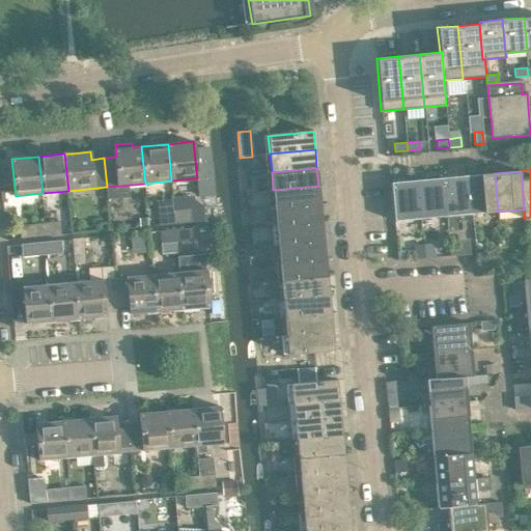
[(472,215),(498,212),(495,173),(469,175),(472,215)]
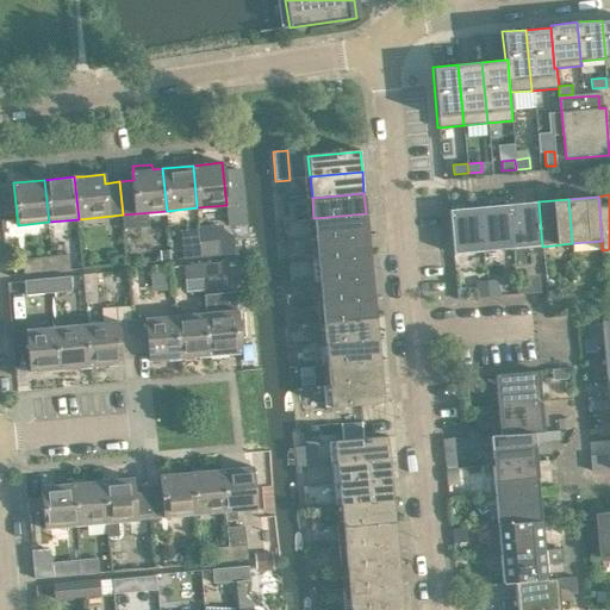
[(510,205),(514,249),(542,247),(539,201),(510,205)]
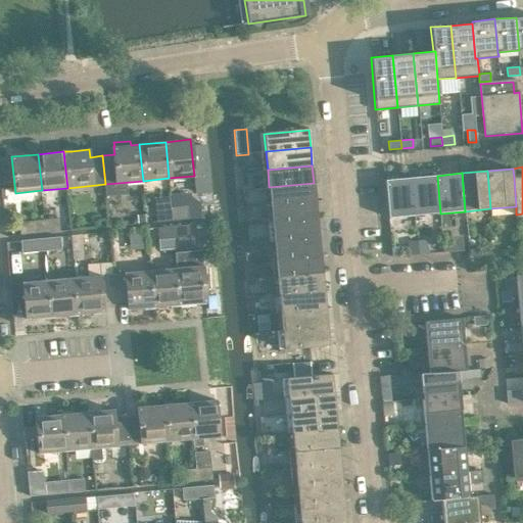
[(412,178),(415,216),(440,214),(437,176),(417,177),(412,178)]
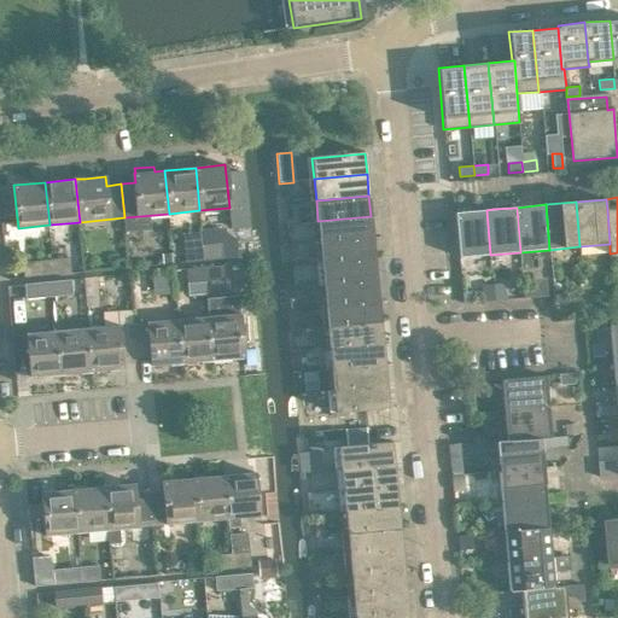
[(479,210),(455,213),(459,257),(490,255),(487,210),(479,210)]
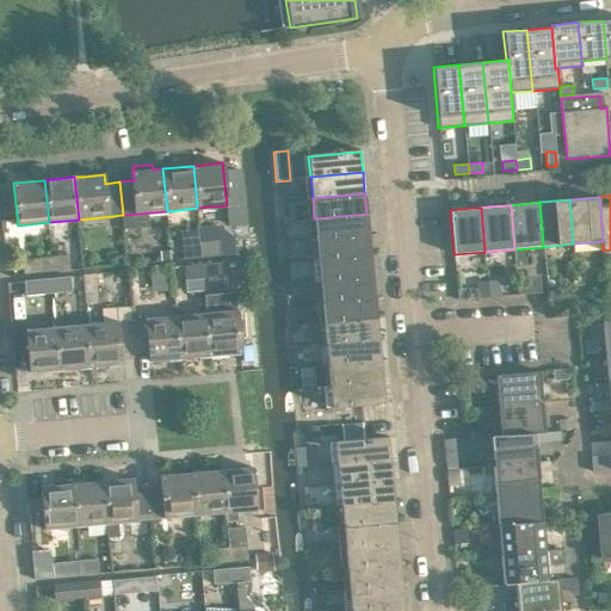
[(366,214),(314,218),(316,240),(368,235),(366,214)]
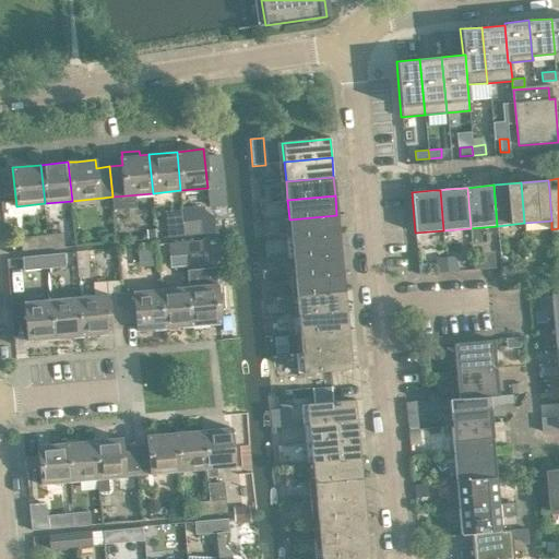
[(289,219),(290,238),(290,239),(339,235),(336,215),(289,219)]
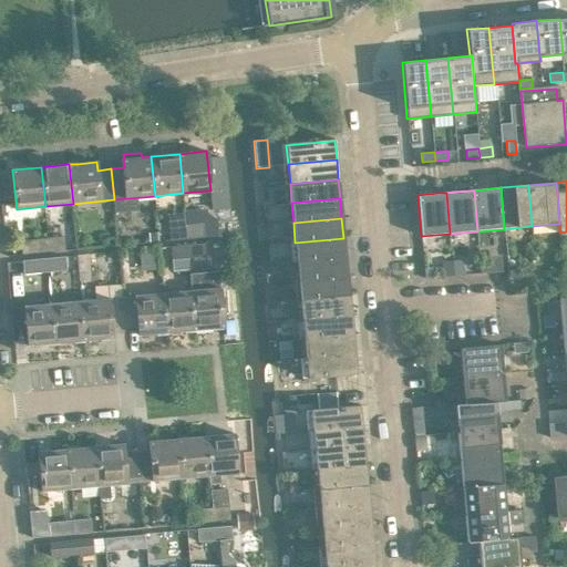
[(186,225),(187,239),(204,237),(203,224),(186,225)]
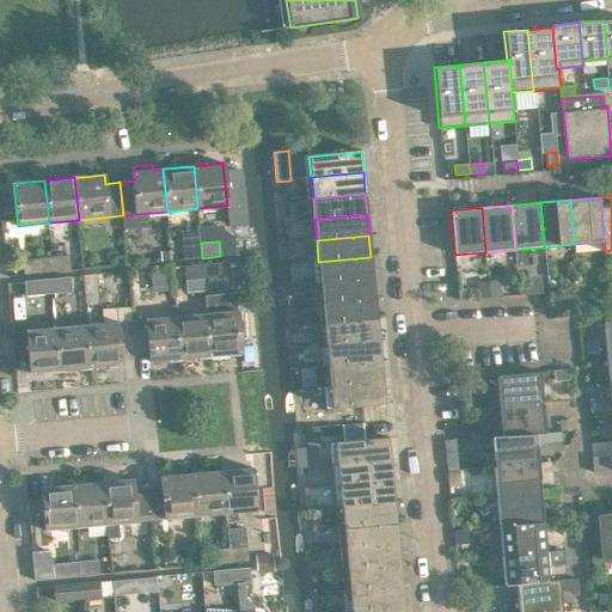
[(202,258),(201,243),(182,245),(183,259),(202,258)]
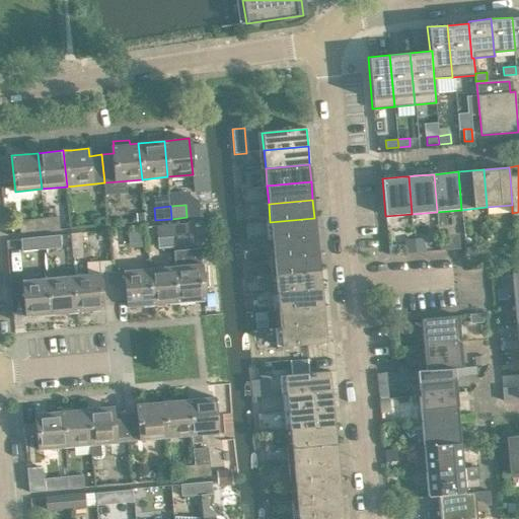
[(143,213),(136,213),(137,222),(144,221),(143,213)]
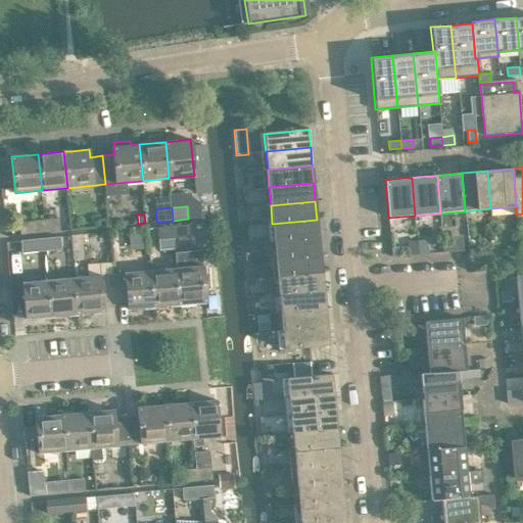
[(44,220),(45,232),(59,231),(58,218),(44,220)]
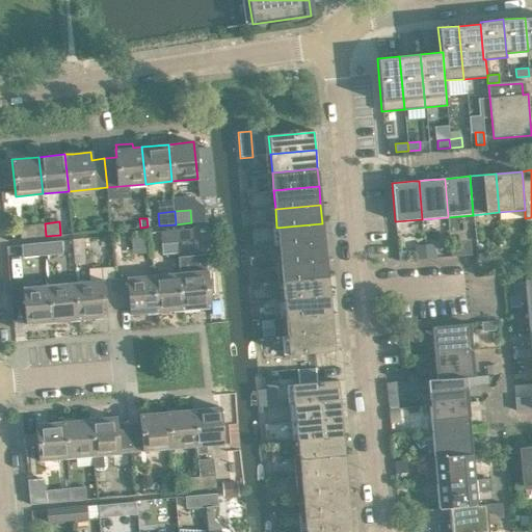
[(46,236),(45,223),(19,225),(20,238),(46,236)]
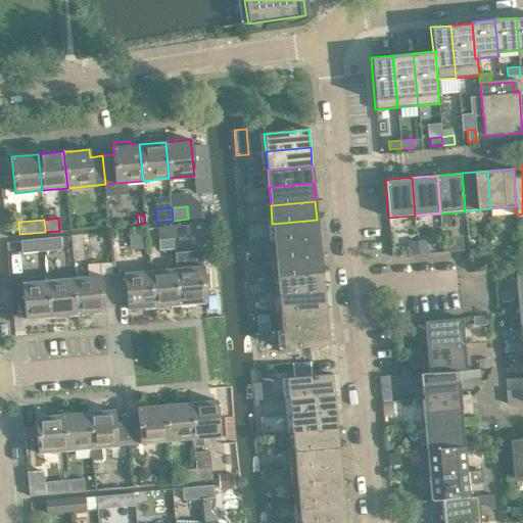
[(274,242),(319,238),(317,220),(272,224),(274,242)]
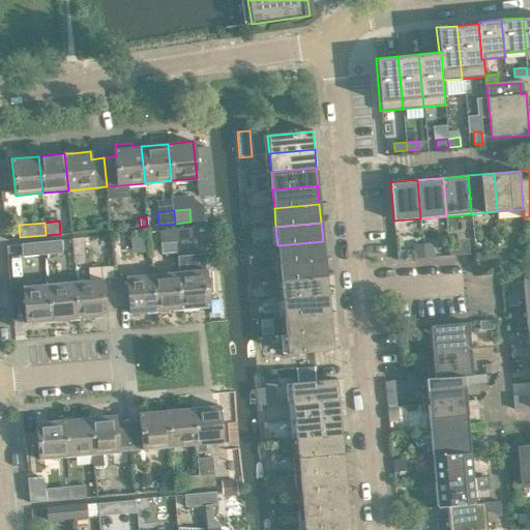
[(175,229),(176,241),(192,240),(190,227),(175,229)]
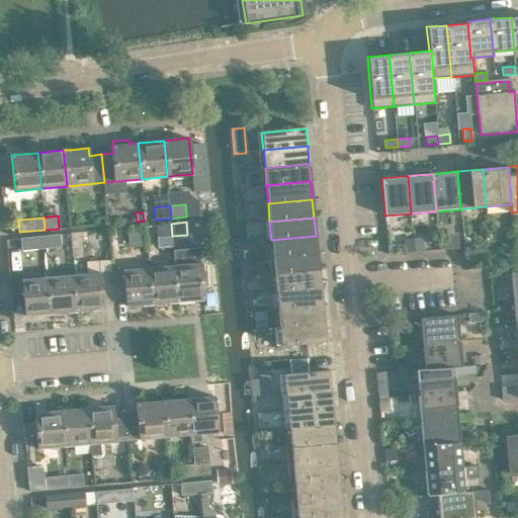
[(172,236),(171,224),(155,225),(157,237),(172,236)]
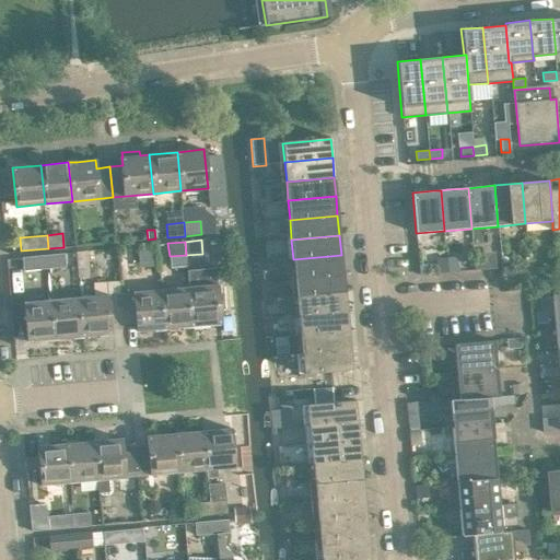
[(49,255),(50,268),(65,267),(63,254),(49,255)]
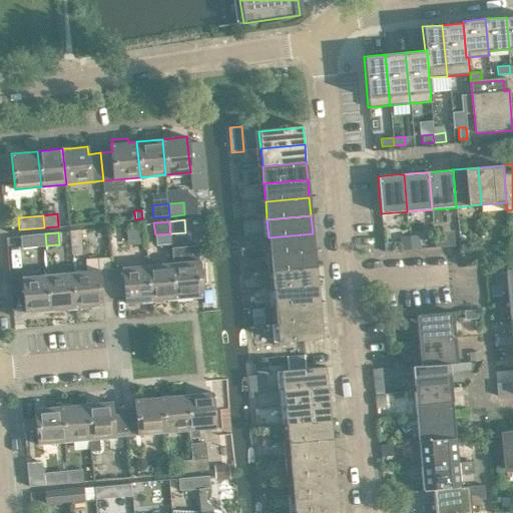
[(46,245),(45,233),(20,235),(21,247),(46,245)]
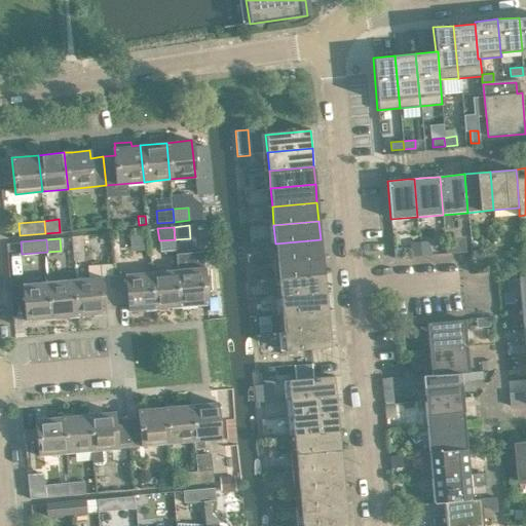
[(321,239),(275,243),(277,261),(322,257),(321,239)]
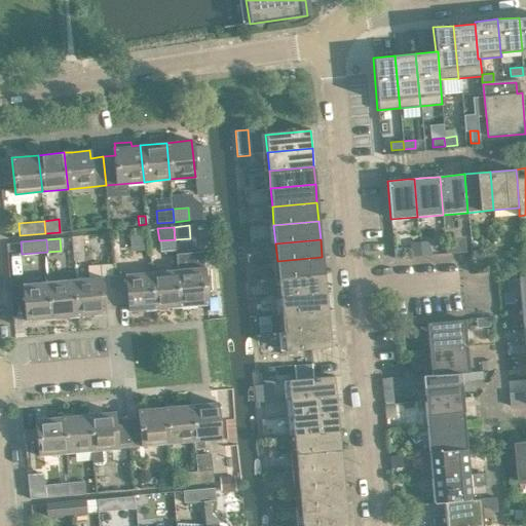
[(464,240),(444,242),(445,253),(465,252),(464,240)]
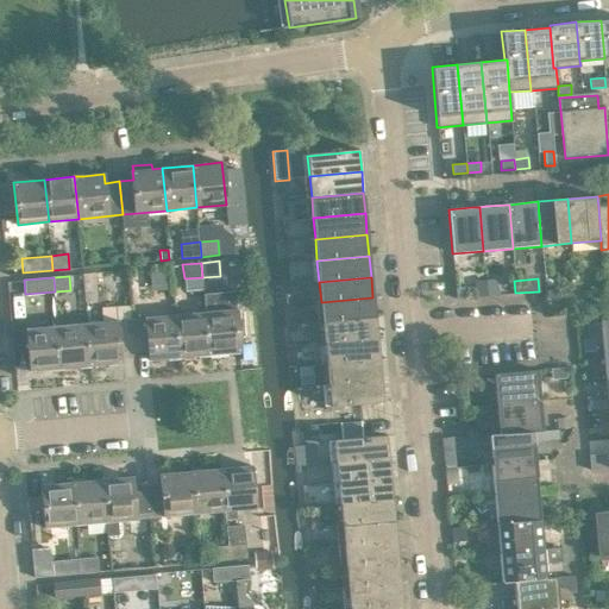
[(488,295),(487,280),(477,281),(478,295),(488,295)]
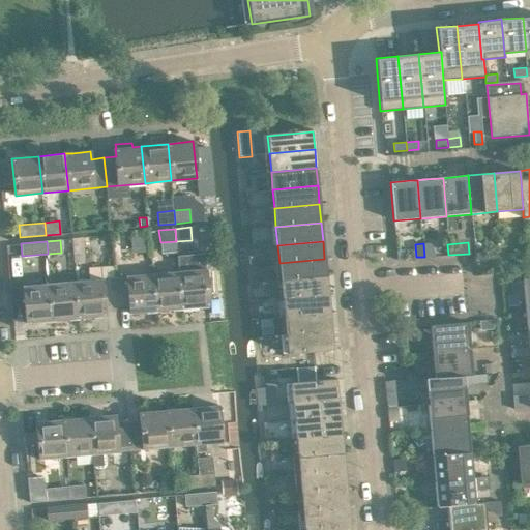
[(423,243),(424,257),(433,256),(431,243),(423,243)]
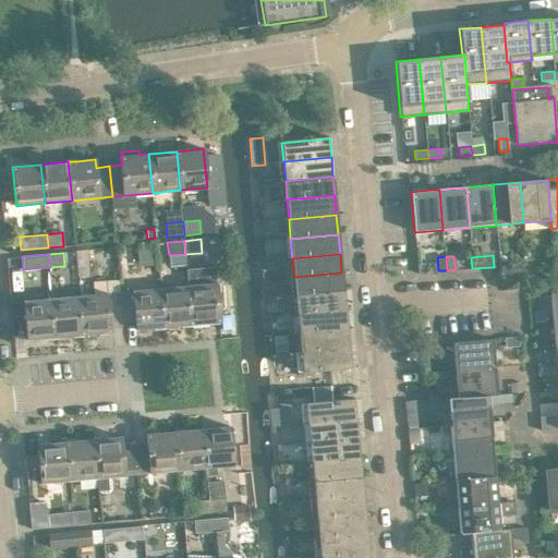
[(425,263),(417,264),(419,274),(426,273),(425,263)]
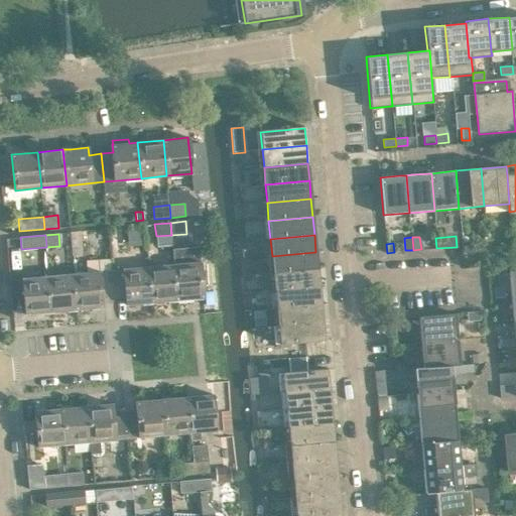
[(172,250),(173,265),(174,265),(178,300),(204,297),(199,247),(172,250)]
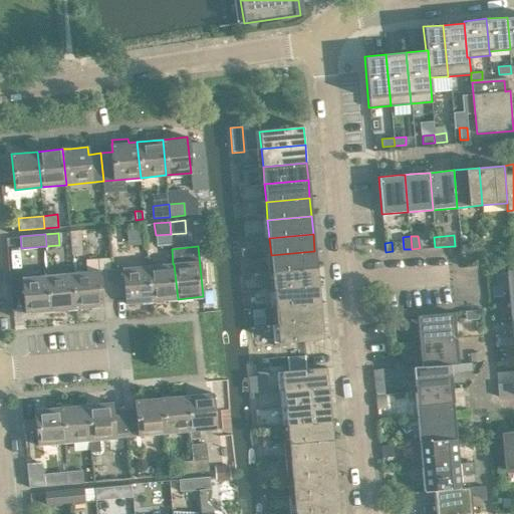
[(258,255),(257,247),(241,248),(241,257),(258,255)]
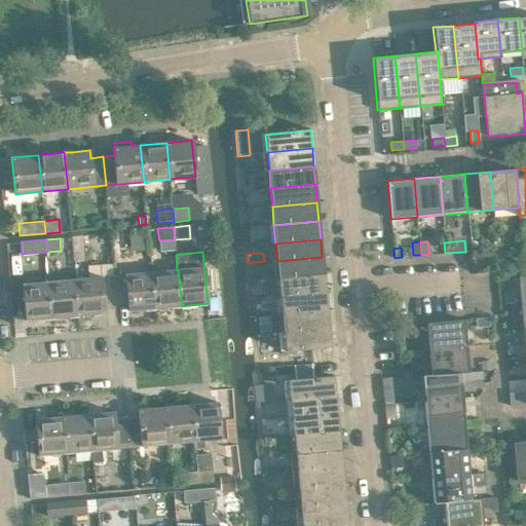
[(322,257),(277,261),(278,278),(324,274),(322,257)]
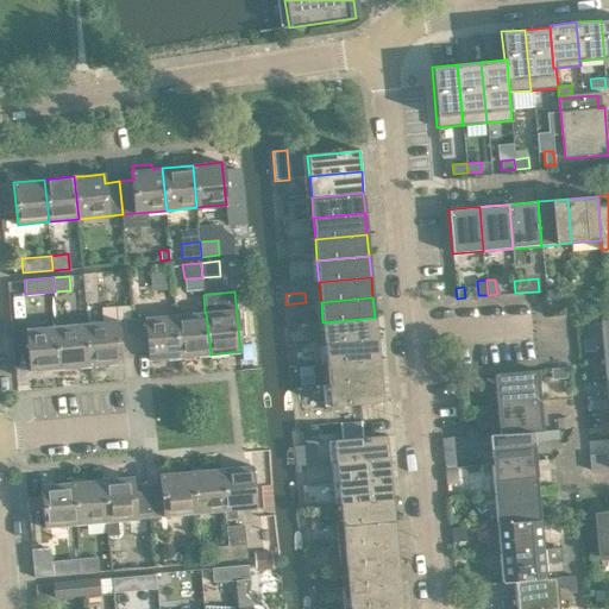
[(205,313),(200,313),(176,315),(180,357),(211,355),(206,313),(205,313)]
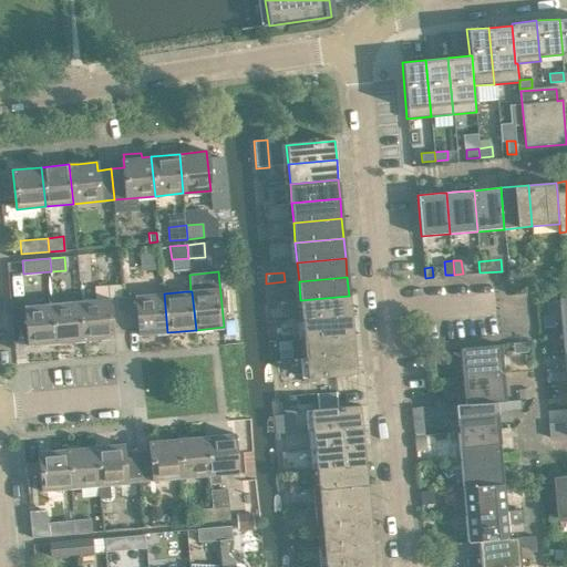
[(123,298),(125,328),(137,327),(138,336),(167,332),(164,294),(123,298)]
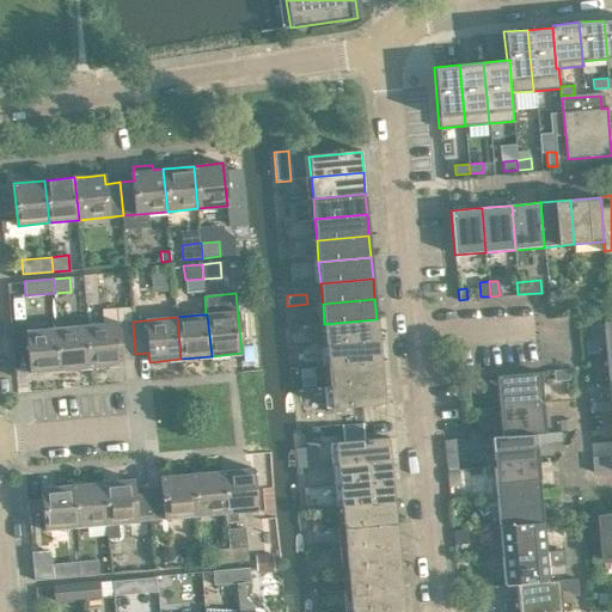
[(377,319),(324,324),(326,346),(378,340),(377,319)]
